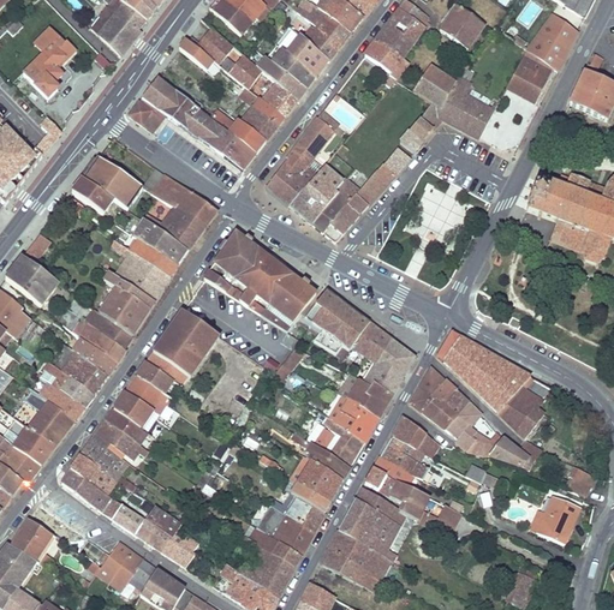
[(141,28),(147,18),(124,0),(108,0),(109,1),(93,25),(123,54),(143,29),(141,28)]
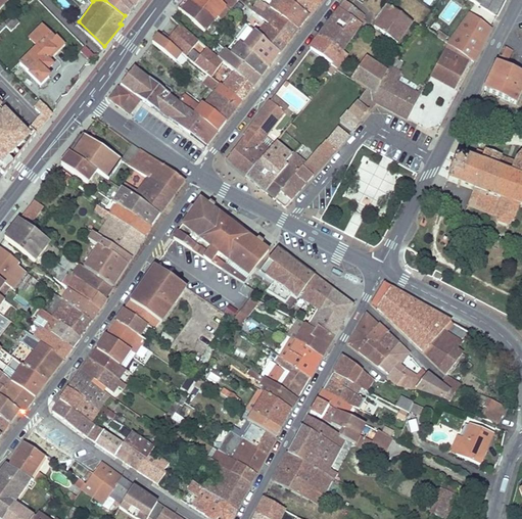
[(105,0),(125,15),(126,15),(138,0),(105,0)]
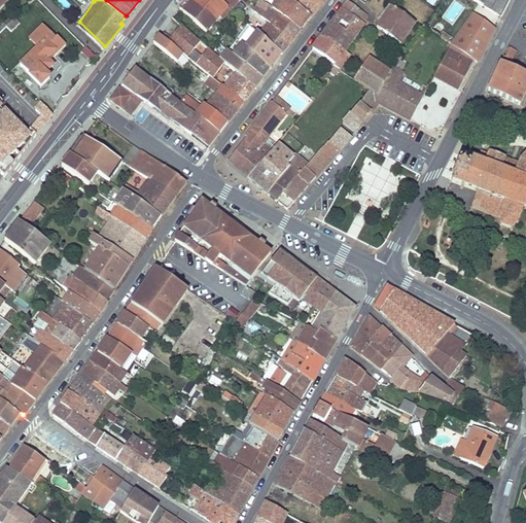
[(215,18),(195,0),(184,0),(180,5),(183,8),(207,28),(215,18)]
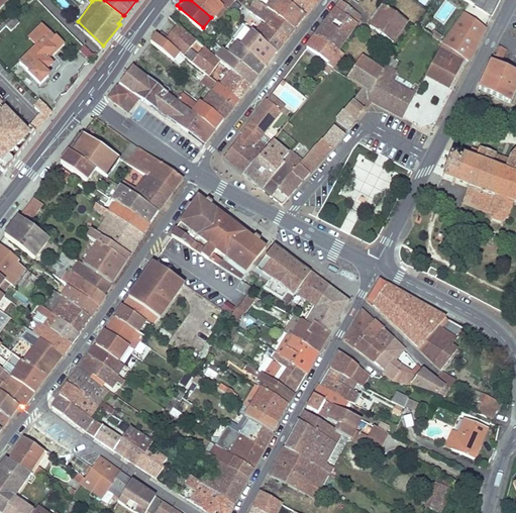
[(227,6),(220,0),(191,0),(211,17),(216,12),(223,18),(231,9),(227,6)]
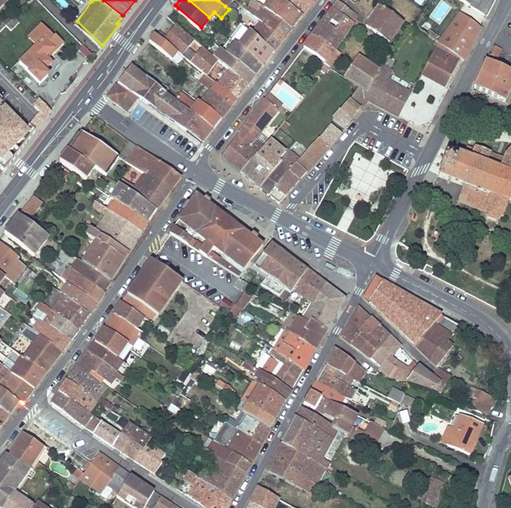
[(260,22),(253,30),(275,49),(292,26),(265,5),(259,0),(254,0),(248,8),(265,21),(263,24),(260,22)]
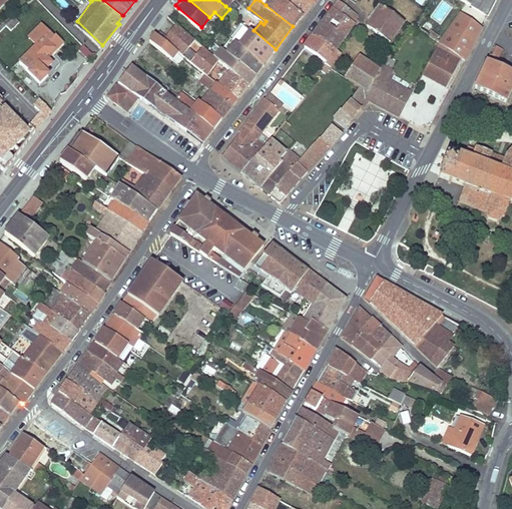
[(304,13),(287,0),(270,0),(266,5),(293,26),(304,13)]
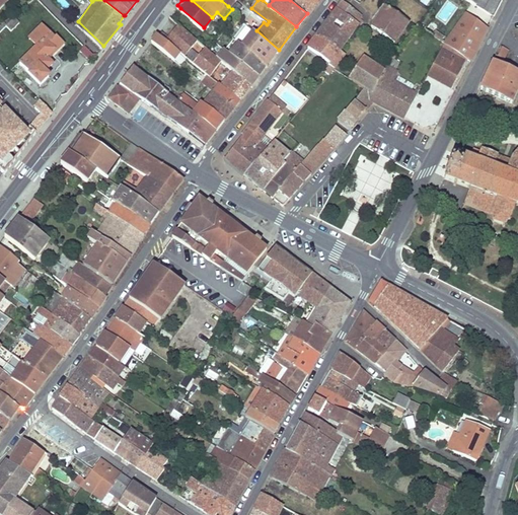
[(290,0),(307,13),(316,0),(290,0)]
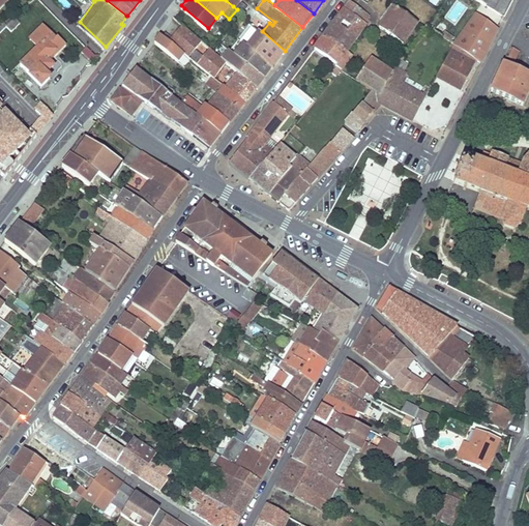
[(349,0),(345,5),(368,22),(371,19),(368,16),(370,11),(355,0),(349,0)]
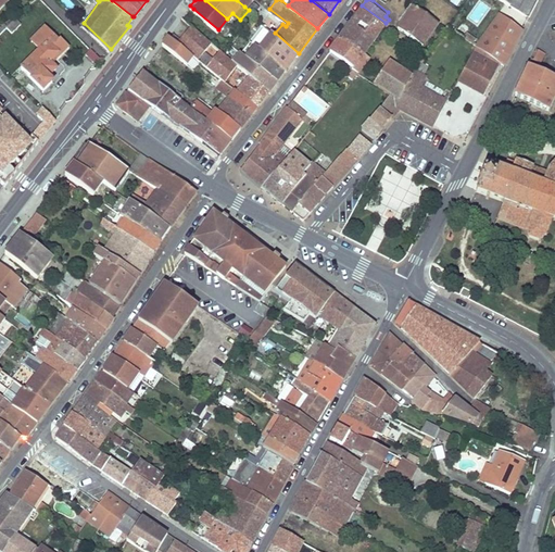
[(505,0),(529,14),(537,0),(505,0)]
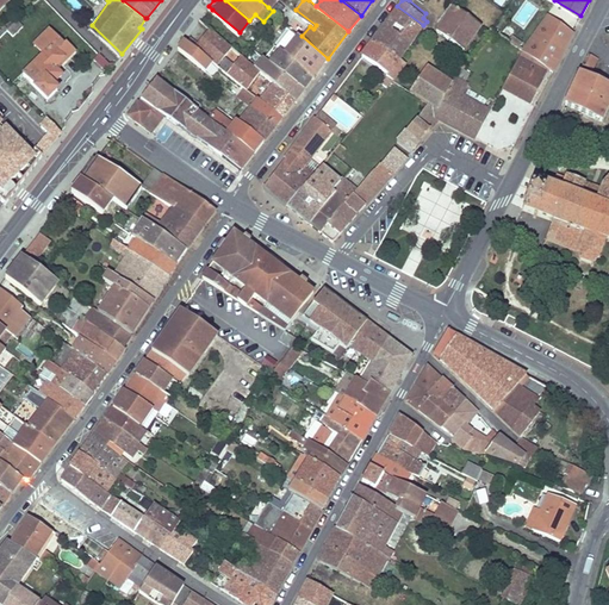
[(451,17),(441,30),(465,47),(483,22),(455,2),(447,13),(451,17)]
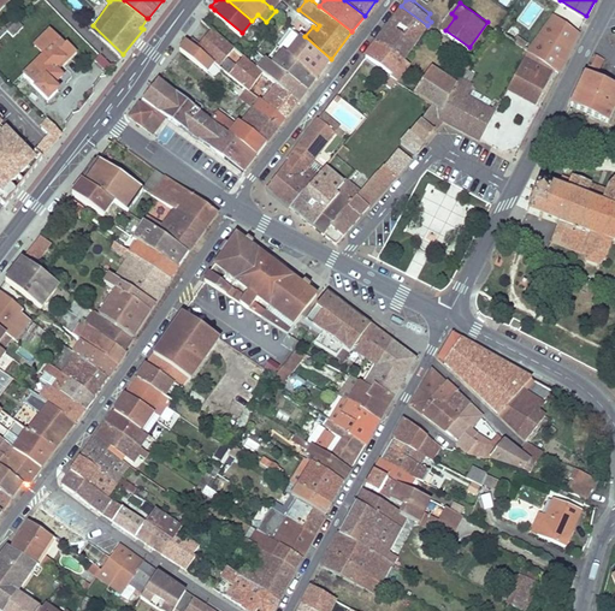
[(427,25),(401,6),(389,22),(414,40),(415,41),(427,25)]
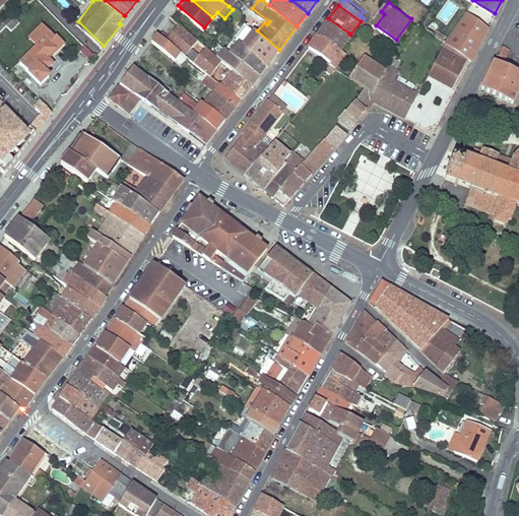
[(468,10),(446,41),(447,41),(471,58),(472,59),(490,24),(468,10)]
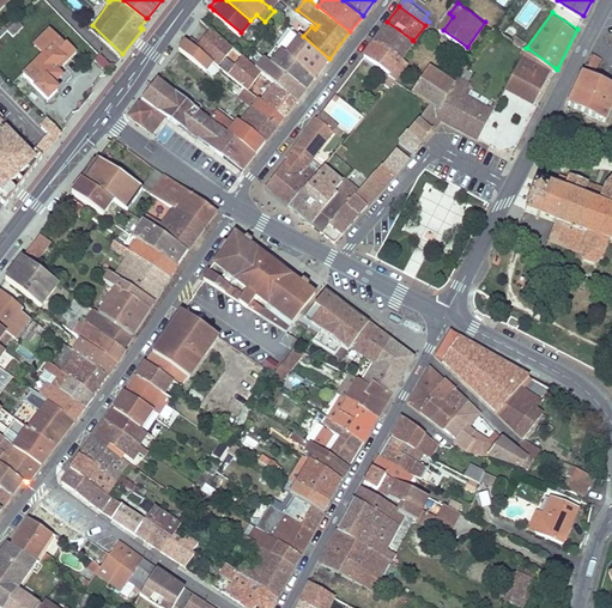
[(448,17),(440,28),(443,30),(453,17),(449,13),(448,17)]
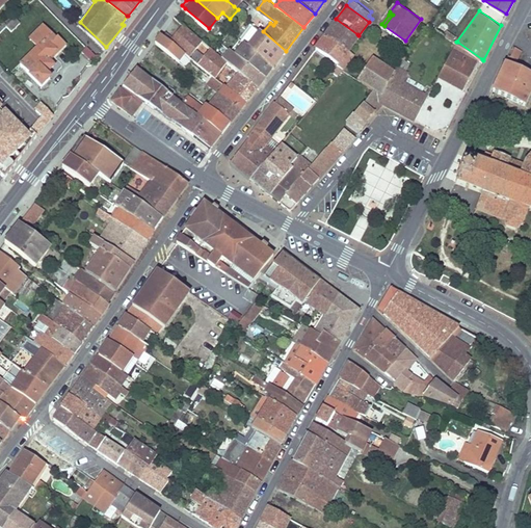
[(12,28),(21,20),(16,15),(7,23),(12,28)]
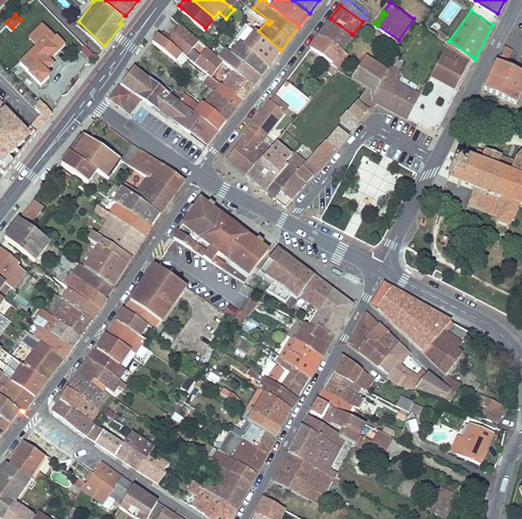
[(351,34),(330,18),(321,33),(342,47),(351,34)]
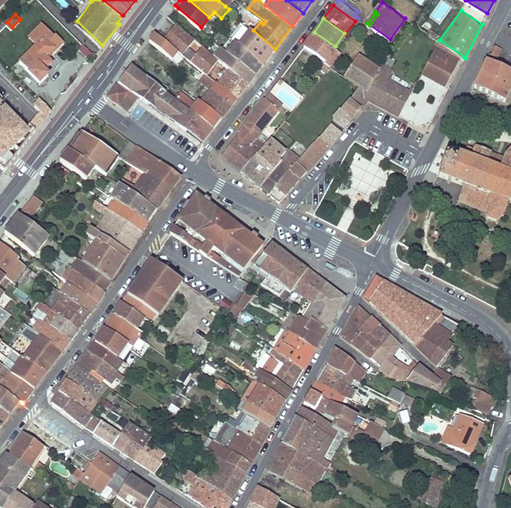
[(177,21),(164,37),(166,39),(183,53),(189,45),(196,37),(195,37),(177,21)]
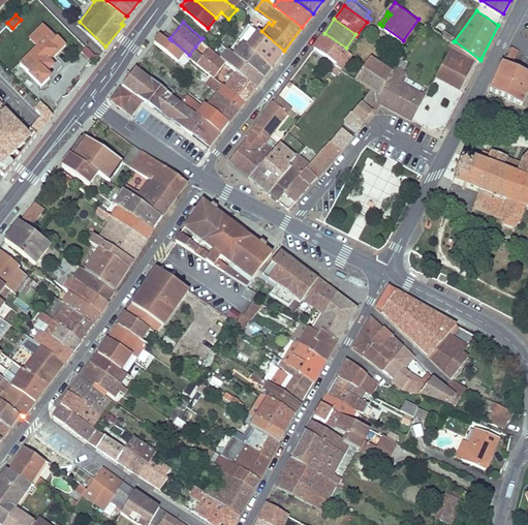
[(225,26),(221,22),(215,28),(219,32),(225,26)]
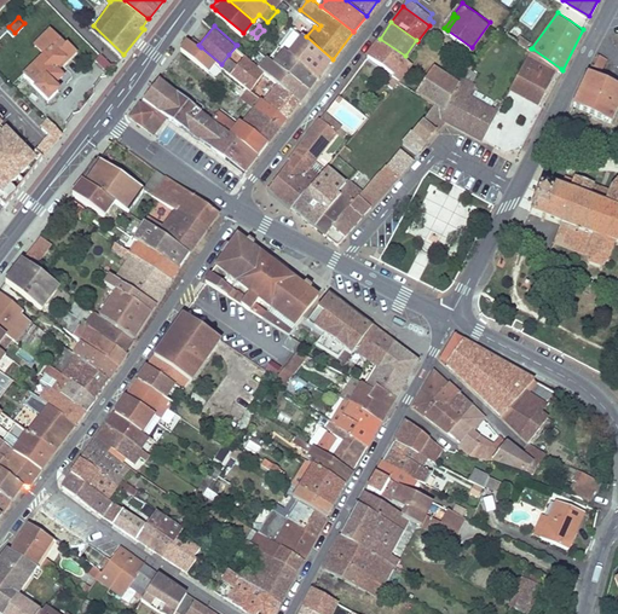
[(65,70),(61,65),(58,63),(69,51),(73,47),(67,41),(61,36),(51,27),(36,41),(46,51),(24,73),(50,97),(61,86),(56,80),(65,70)]
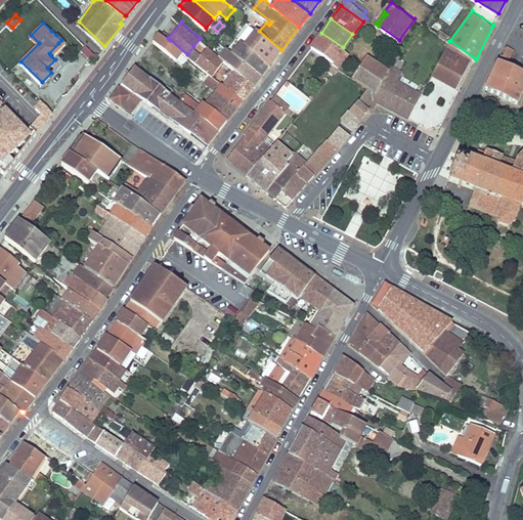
[(247,41),(254,31),(247,27),(241,38),(247,41)]
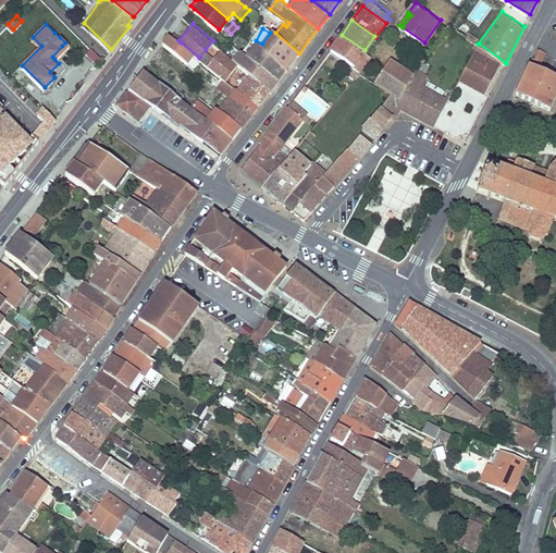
[(468,29),(465,34),(474,40),(478,37),(468,29)]
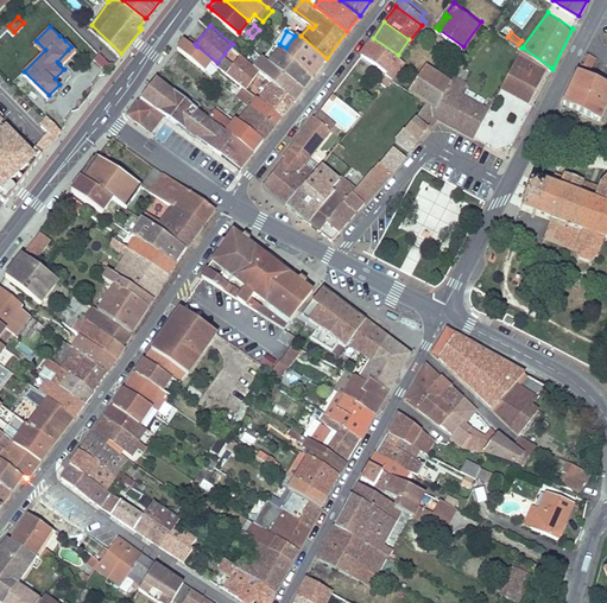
[(327,58),(301,36),(299,33),(285,51),(310,73),(313,75),(326,58),(327,58)]
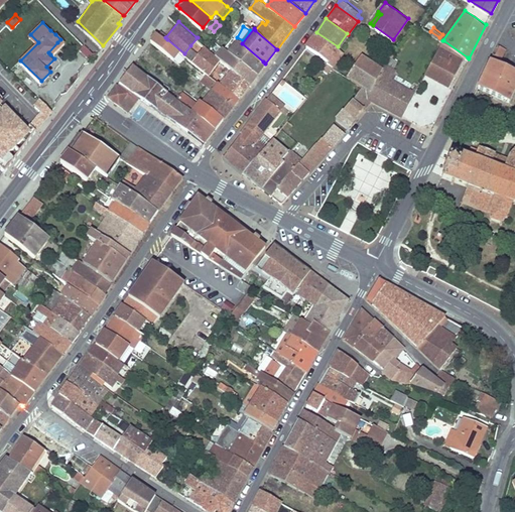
[(165,37),(157,31),(151,38),(161,46),(167,39),(165,37)]
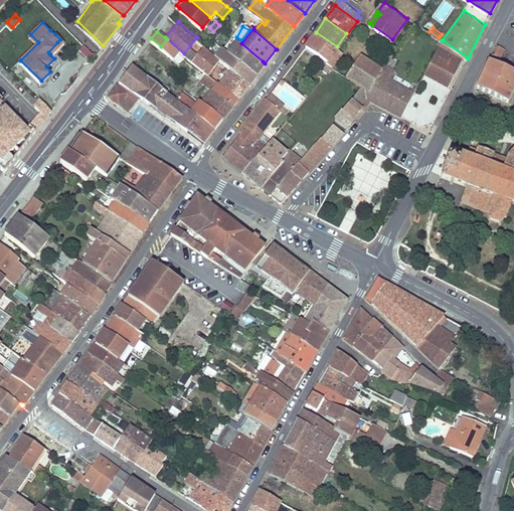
[(57,42),(48,52),(50,54),(64,39),(57,32),(55,34),(60,39),(57,42)]
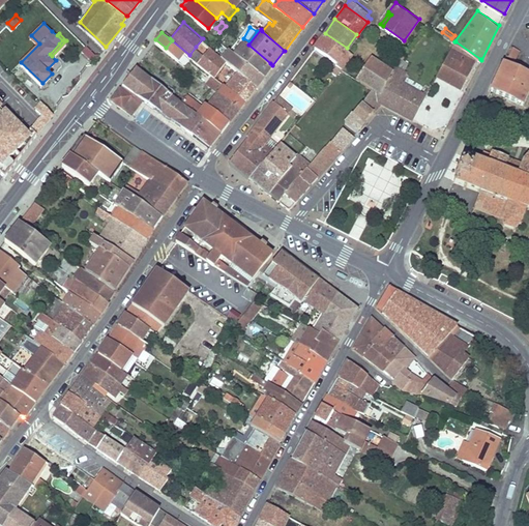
[(325,33),(316,46),(338,61),(336,63),(338,63),(333,69),(336,72),(342,66),(353,52),(347,48),(325,33)]
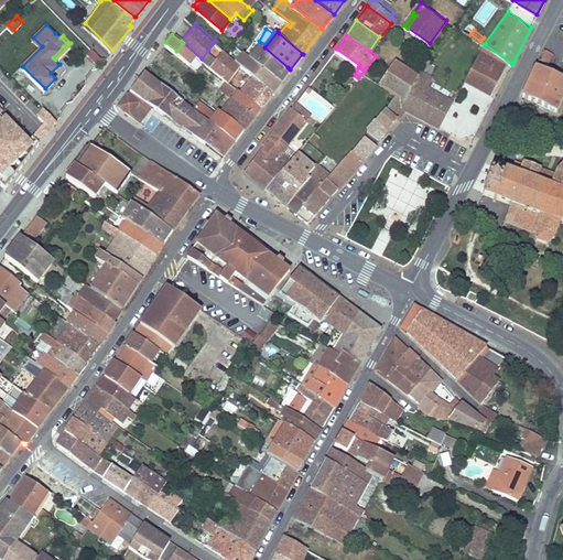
[(253,50),(259,43),(256,40),(250,45),(253,50)]
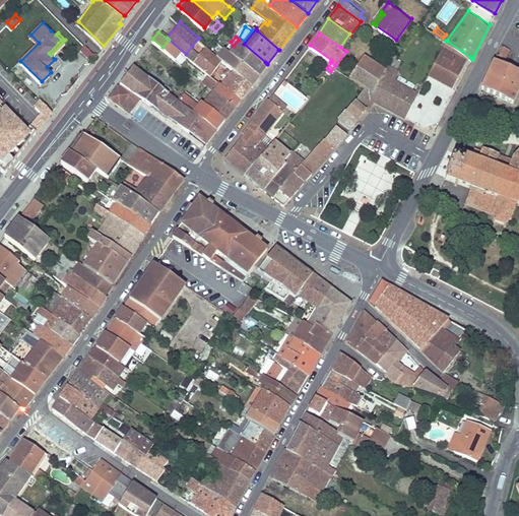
[(265,62),(244,44),(239,40),(234,46),(231,42),(226,47),(258,72),(265,62)]
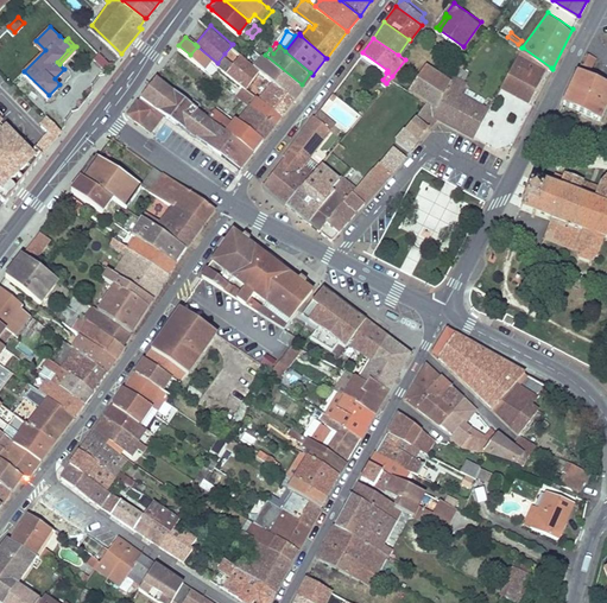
[(112,61),(100,50),(95,55),(106,67),(112,61)]
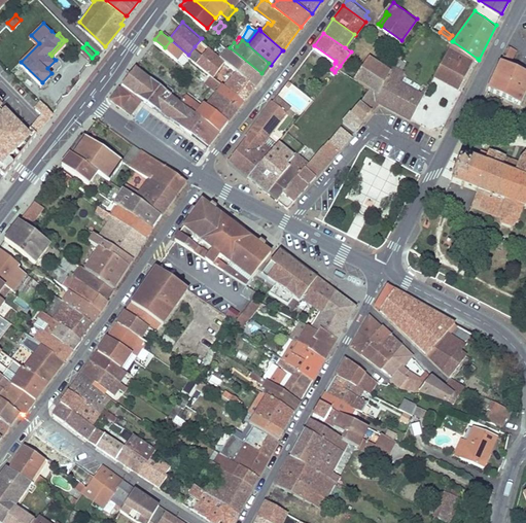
[(517,47),(511,44),(505,54),(512,58),(517,47)]
